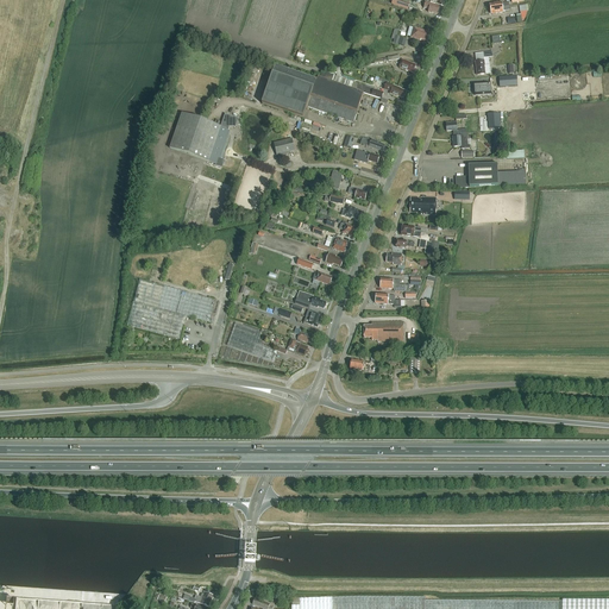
[(408,10),(409,4),(401,1),(400,0),(393,0),(391,5),(408,10)]
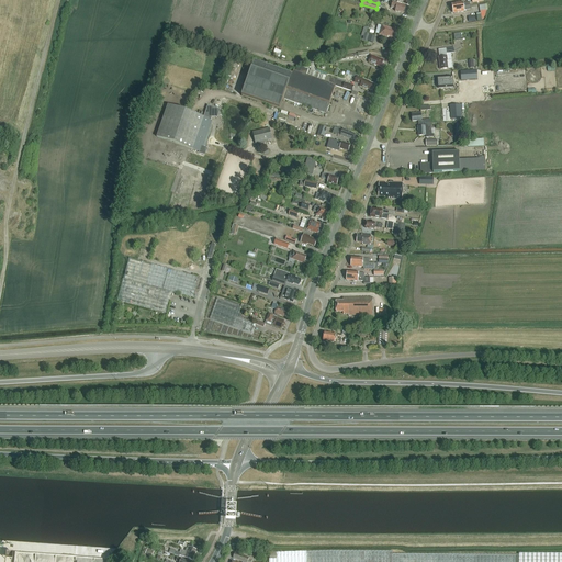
[(393,2),(393,3),(391,8),(396,9),(395,12),(400,13),(400,12),(404,13),(406,7),(393,2)]
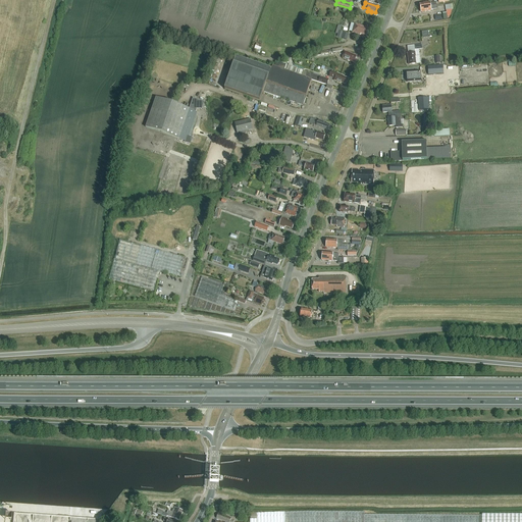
[(361,34),(366,36),(368,28),(355,24),(353,33),(361,35),(361,34)]
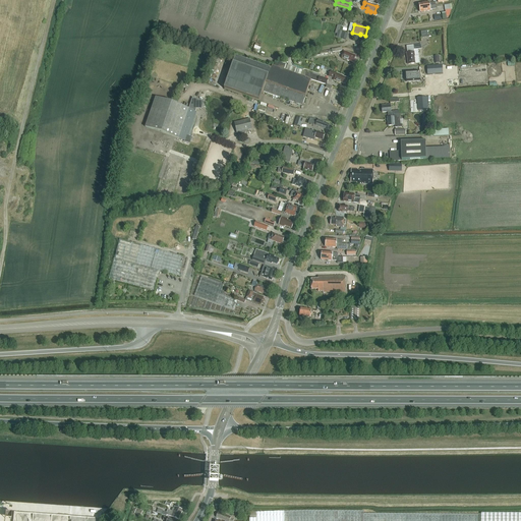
[(339,31),(338,33),(337,37),(346,40),(348,34),(339,31)]
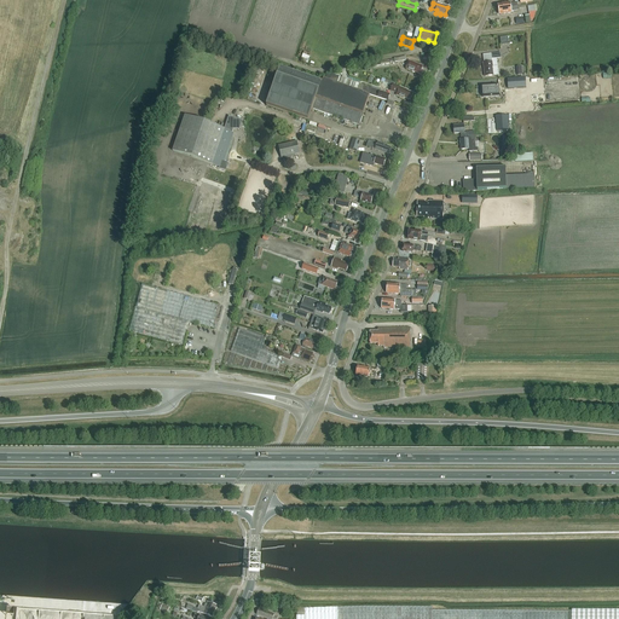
[(311,55),(304,52),(301,58),(302,58),(301,61),(308,63),(308,61),(311,55)]
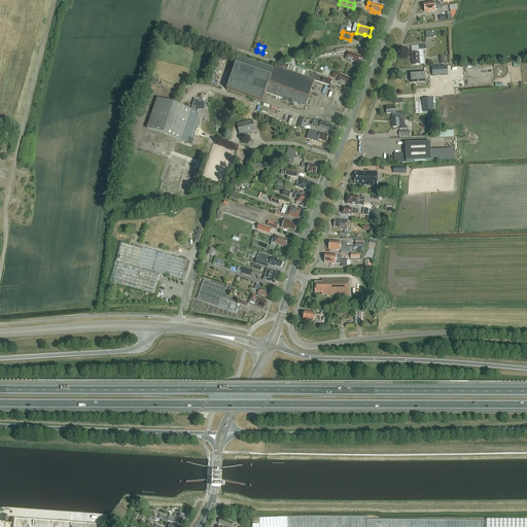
[(424,60),(423,49),(426,49),(426,45),(418,46),(419,53),(412,54),(413,65),(420,65),(424,64),(424,60)]
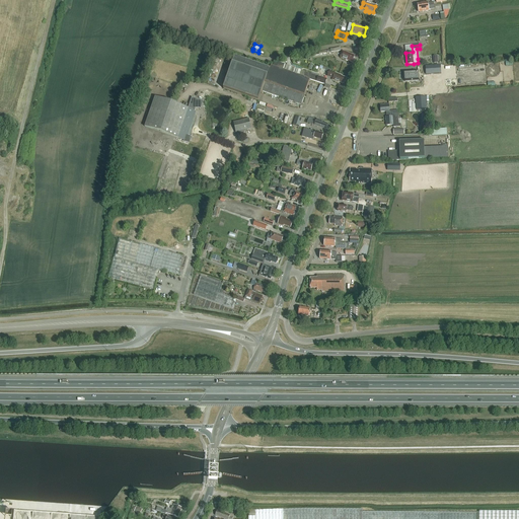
[(341,58),(352,63),(355,56),(343,52),(341,58)]
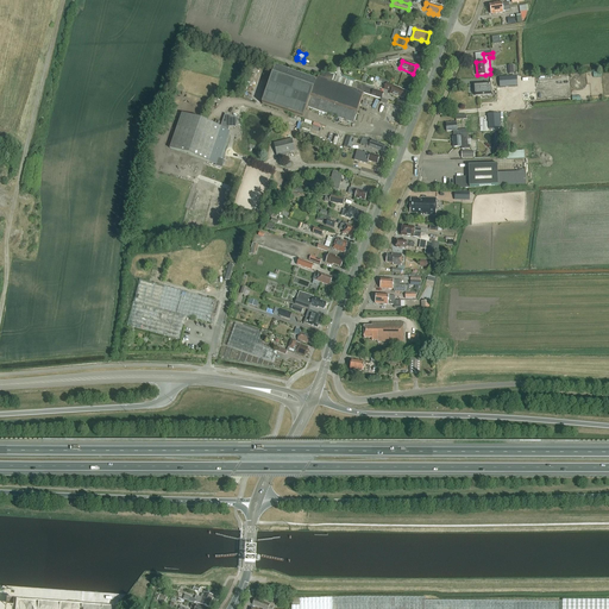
[(275,67),(262,105),(303,119),(307,107),(353,124),(357,113),(363,94),(319,79),(318,81),(275,67)]
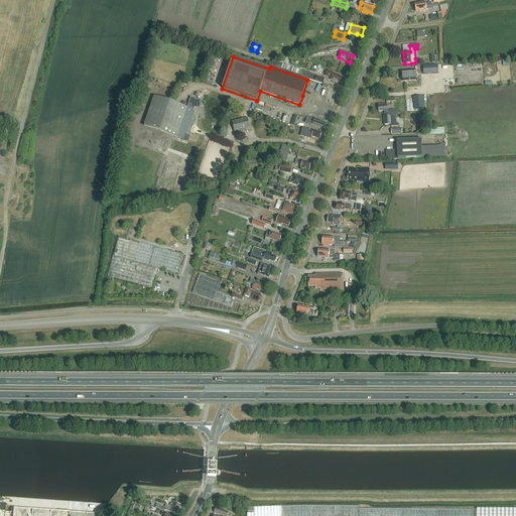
[(298,75),(299,71),(286,66),(284,71),(298,75)]
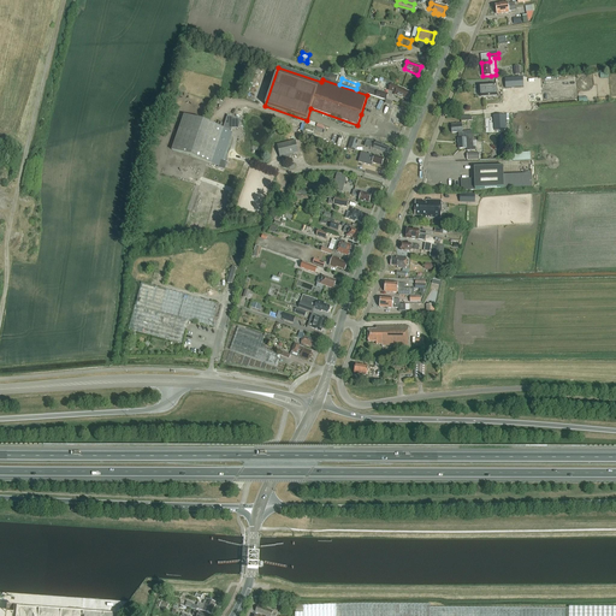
[(523,78),(504,80),(505,89),(523,88),(523,78)]
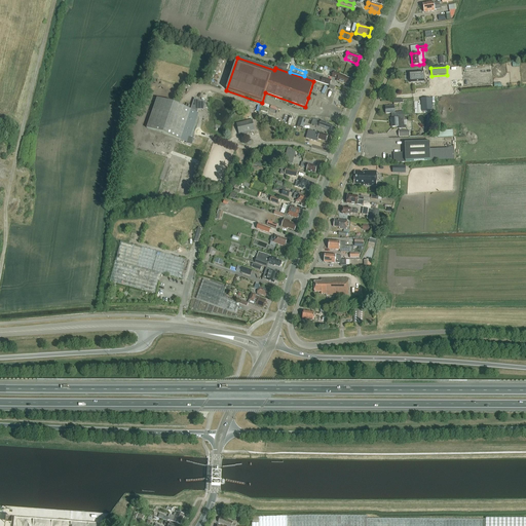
[(310,72),(307,78),(330,86),(332,81),(323,78),(324,76),(310,72)]
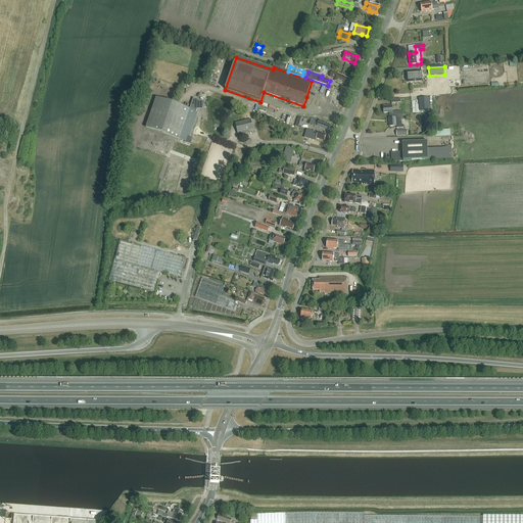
[(422,82),(421,72),(408,73),(408,83),(422,82)]
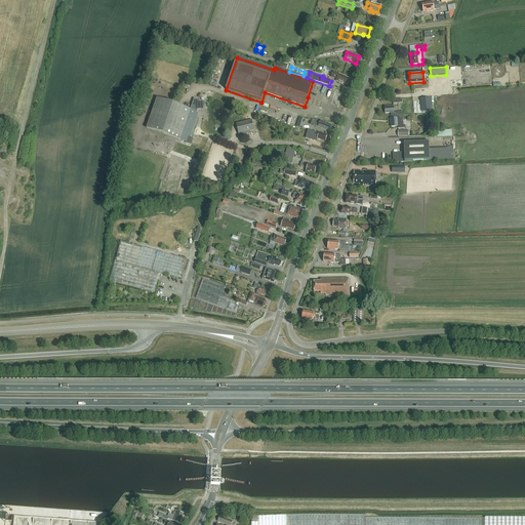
[(334,73),(333,73),(332,76),(337,78),(336,81),(342,84),(344,83),(348,85),(351,79),(346,77),(334,73)]
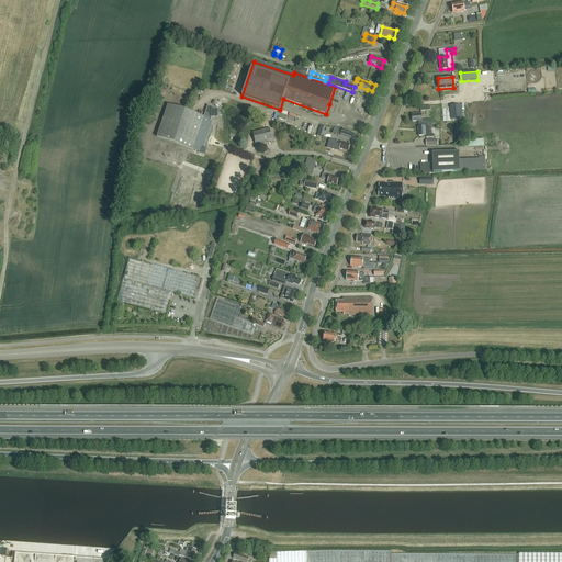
[(349,99),(349,97),(344,94),(345,91),(337,89),(336,94),(349,99)]
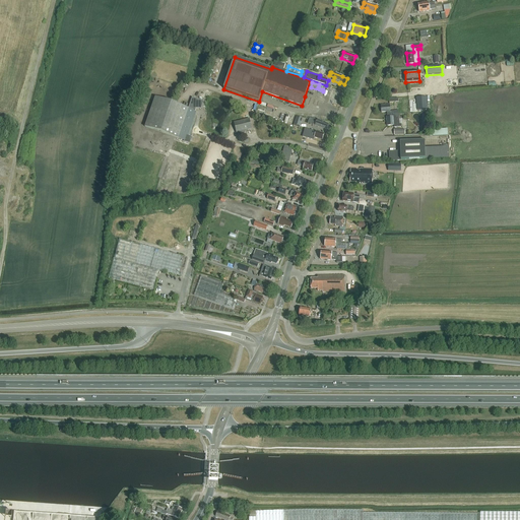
[(190,136),(188,136),(196,112),(195,112),(196,109),(199,109),(201,110),(204,102),(192,98),(188,109),(155,98),(145,127),(184,140),(184,142),(190,144),(192,138),(190,136)]
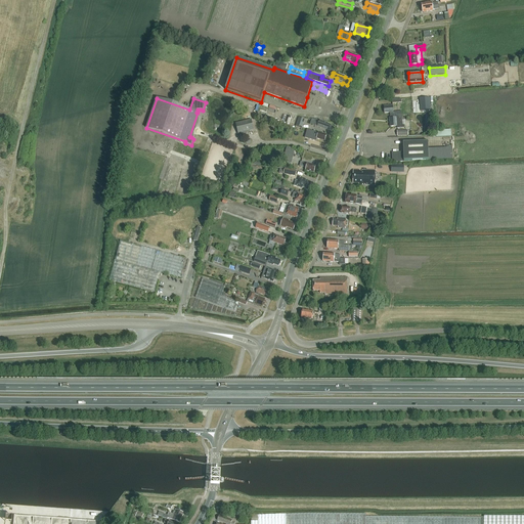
[(420,98),(421,111),(431,111),(430,98),(420,98)]
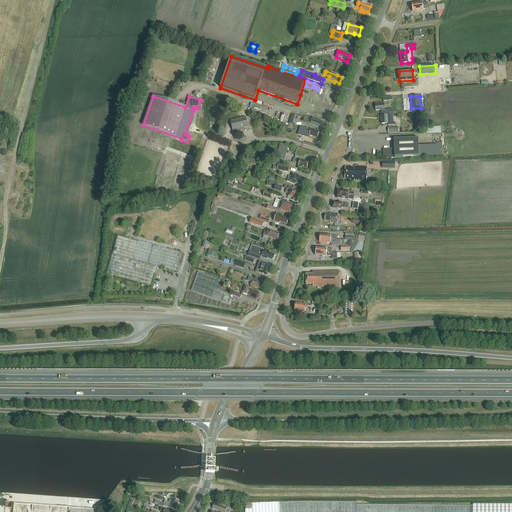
[(386,110),(384,110),(384,103),(375,104),(375,111),(381,110),(381,113),(387,112),(386,110)]
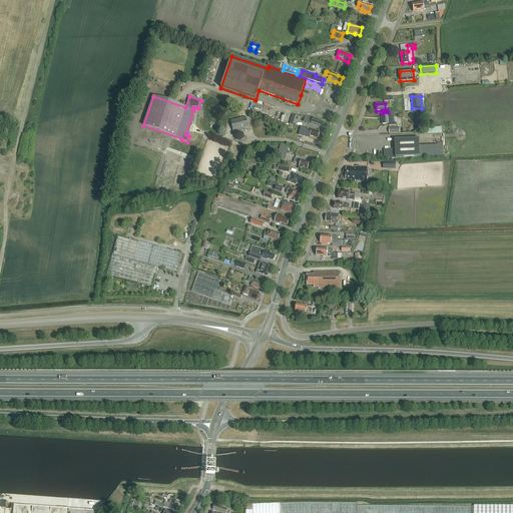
[(394,123),(393,112),(388,112),(382,113),(382,115),(381,115),(382,124),(389,124),(389,126),(396,125),(396,123),(394,123)]
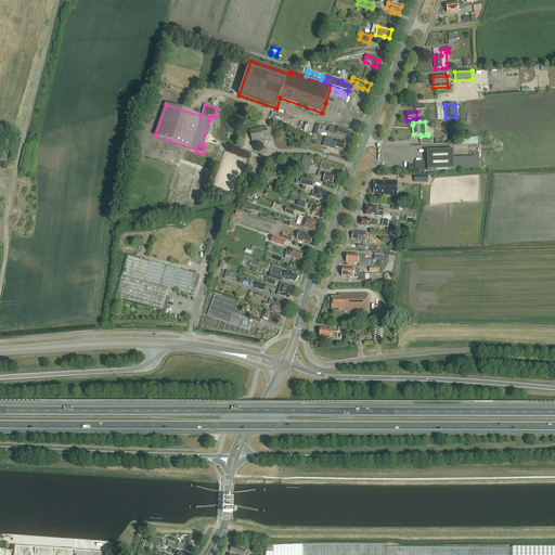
[(331,127),(328,131),(334,133),(340,136),(345,138),(346,137),(349,138),(350,133),(347,131),(343,129),(343,130),(338,128),(336,127),(331,127)]
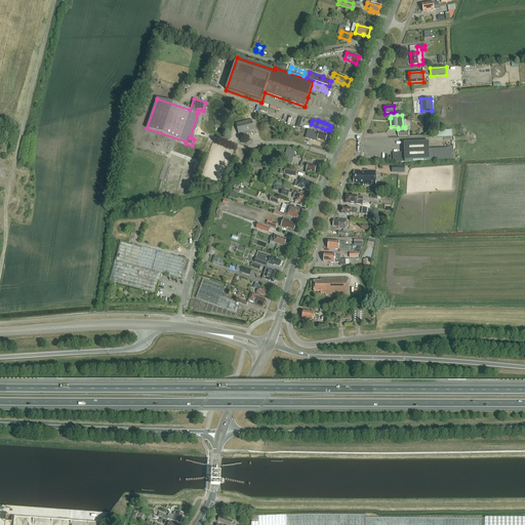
[(252,121),(248,121),(237,124),(239,134),(250,131),(250,130),(254,129),(252,121)]
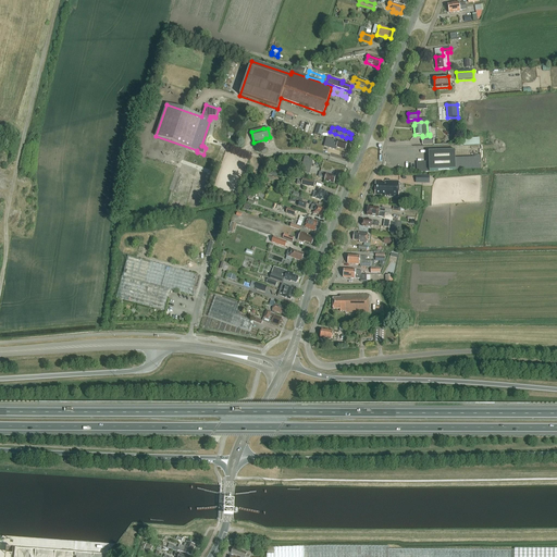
[(326,137),(324,146),(336,149),(336,148),(345,150),(347,144),(338,141),(331,139),(326,137)]
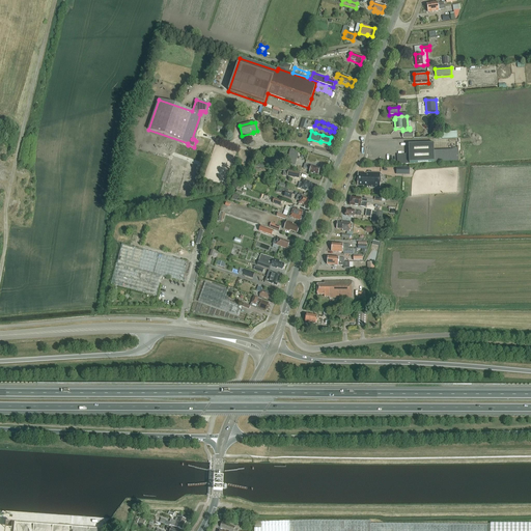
[(409,144),(409,157),(403,158),(403,155),(397,155),(397,164),(409,163),(443,162),(443,154),(434,154),(434,143),(409,144)]
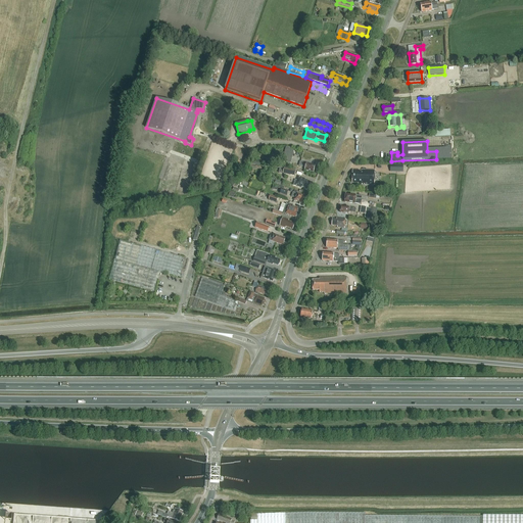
[(283,161),(290,163),(293,152),(286,150),(285,156),(283,161)]
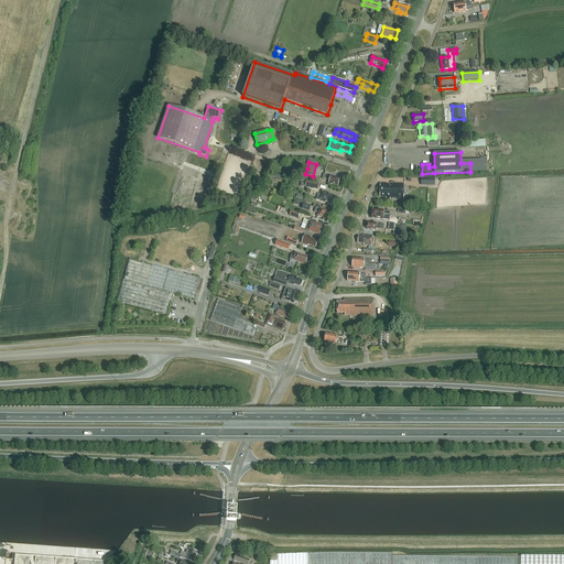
[(268,169),(268,177),(271,177),(271,176),(284,179),(284,174),(272,172),(272,169),(268,169)]
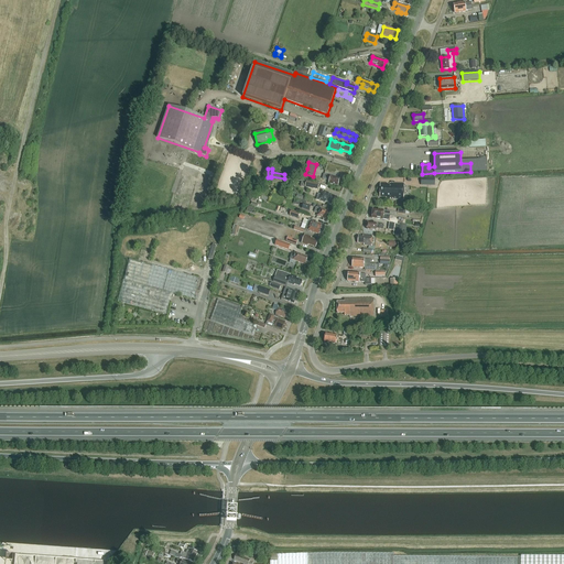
[(329,183),(338,186),(340,179),(331,176),(324,174),(323,179),(329,181),(329,183)]
